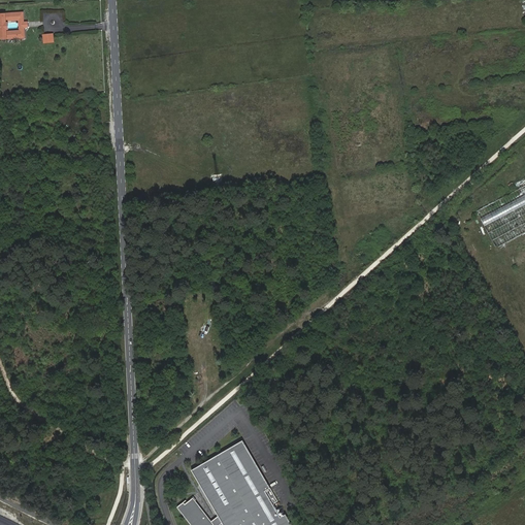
[(20,14),(0,15),(0,41),(22,39),(21,30),(21,25),(20,14)]
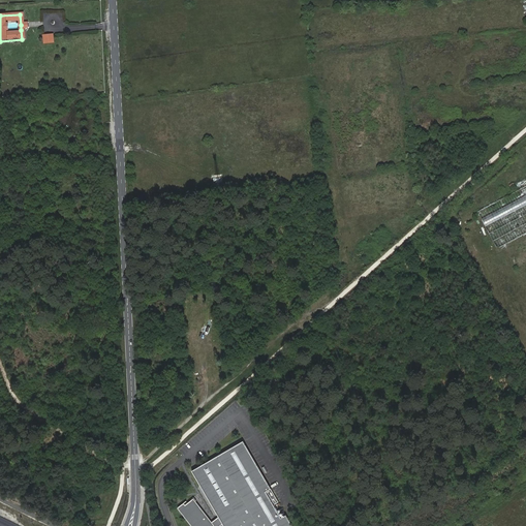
[(52,36),(40,37),(41,47),(53,45),(52,36)]
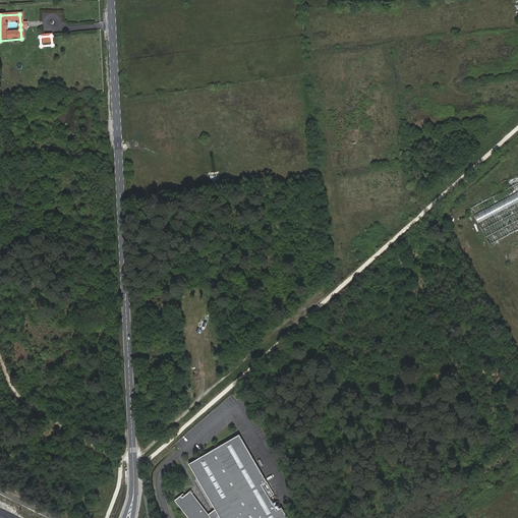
[(517,185),(467,209),(483,246),(517,231),(517,185)]
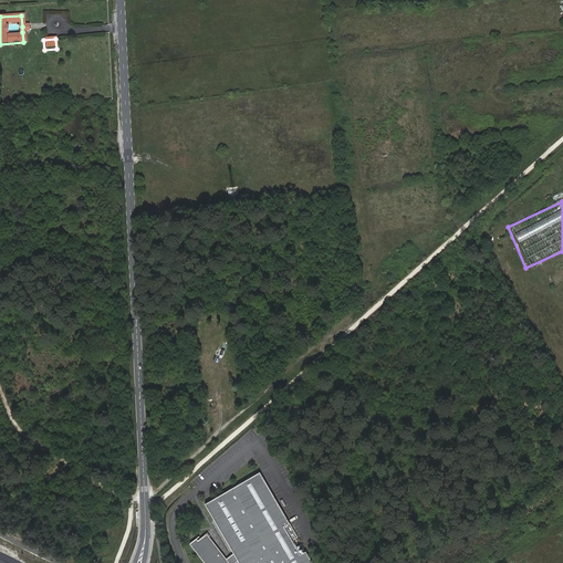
[(504,236),(502,233),(504,231),(500,226),(490,237),(493,240),(496,238),(499,241),(504,236)]
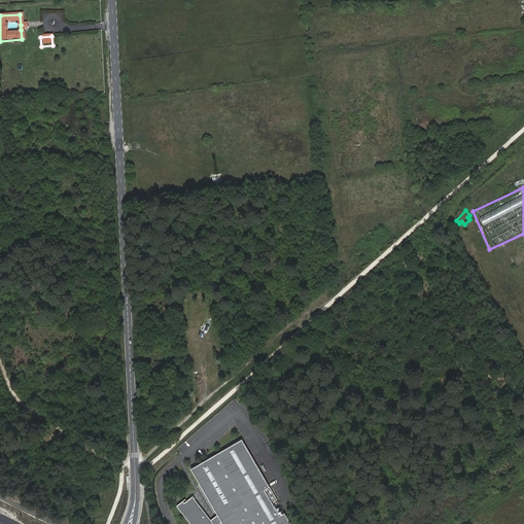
[(241,439),(187,469),(215,516),(210,522),(190,498),(176,510),(187,523),(292,523),(284,511),(280,513),(269,495),(274,493),(241,439)]
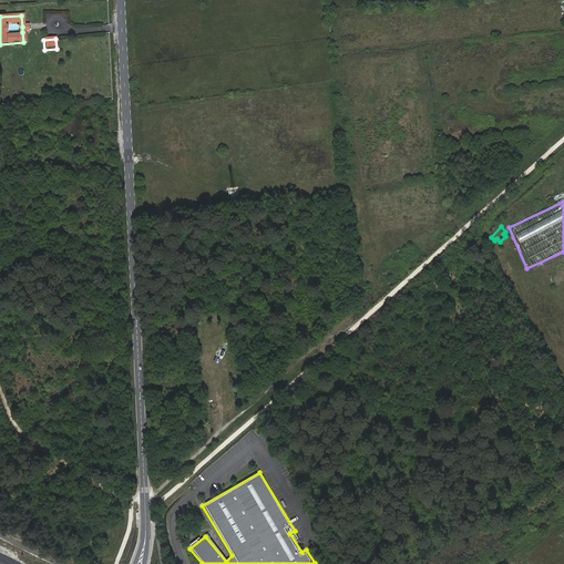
All buildings are outlined.
